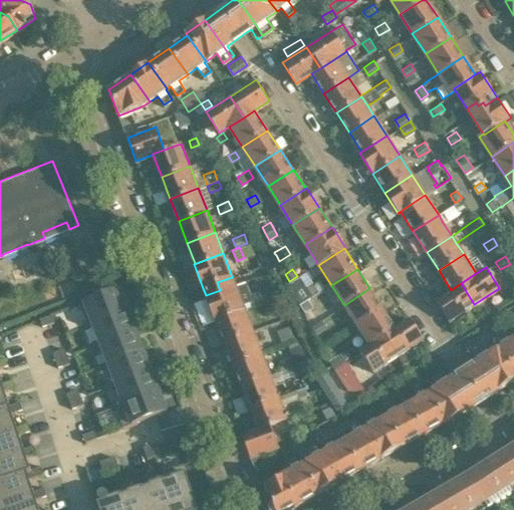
[(272,297),(264,274),(254,277),(263,300),(272,297)]
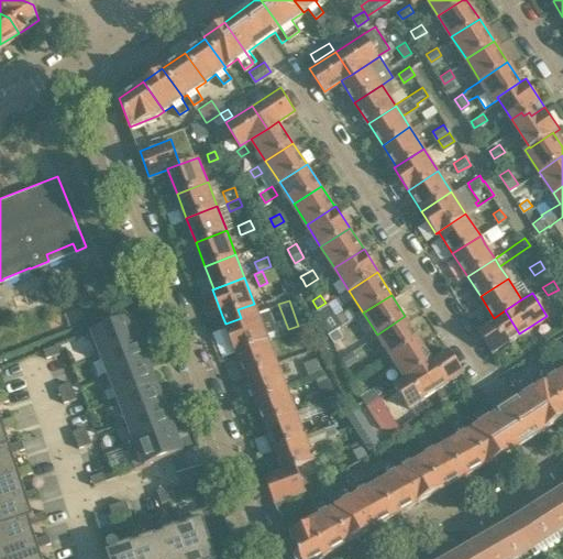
[(317,309),(320,317),(329,332),(342,325),(344,324),(332,304),(331,304),(329,302),(317,309)]
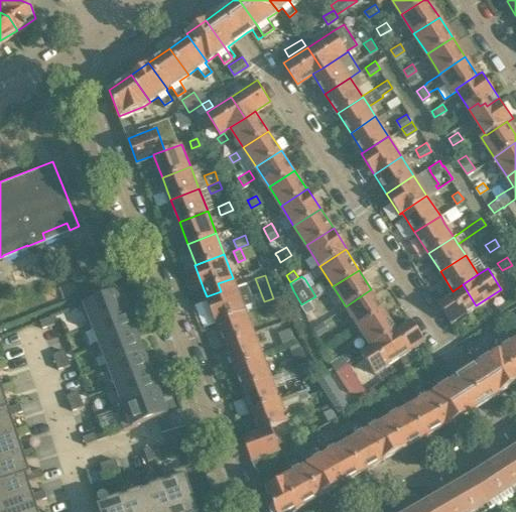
[(216,321),(245,308),(244,305),(254,302),(246,281),(236,285),(233,278),(218,283),(221,291),(207,296),(216,321)]
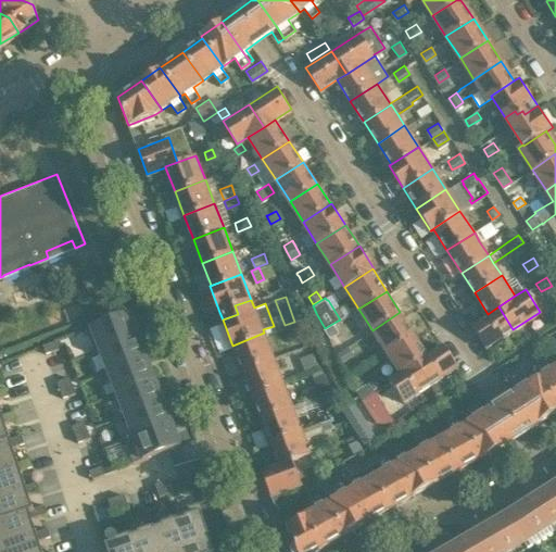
[(513,329),(498,306),(488,314),(471,324),(487,347),(513,329)]
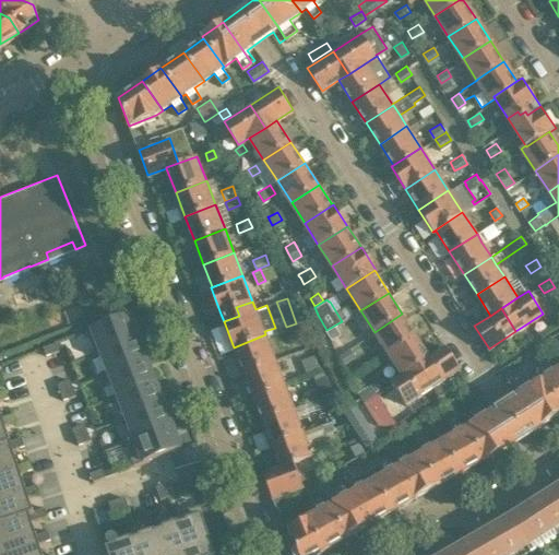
[(96,353),(100,351),(100,350),(138,335),(129,311),(86,328),(96,353)]
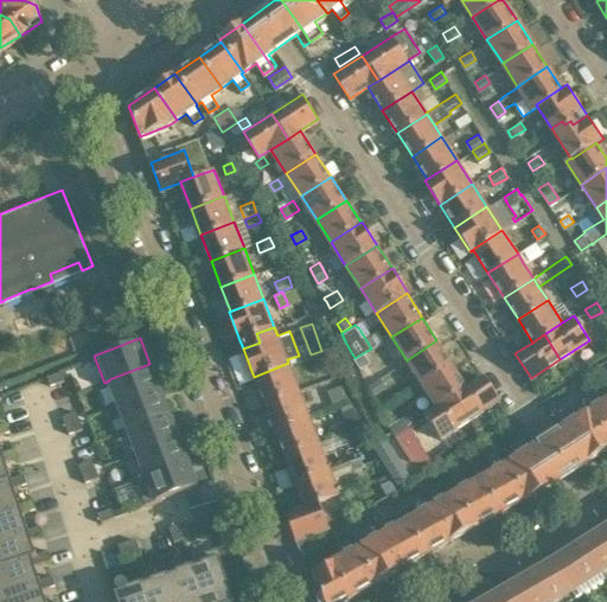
[(407,360),(421,382),(451,363),(436,340),(407,360)]
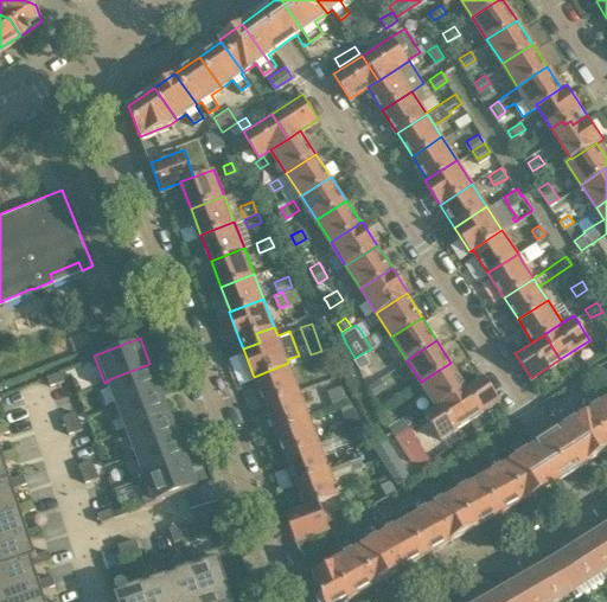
[(325,350),(315,354),(321,366),(331,363),(325,350)]
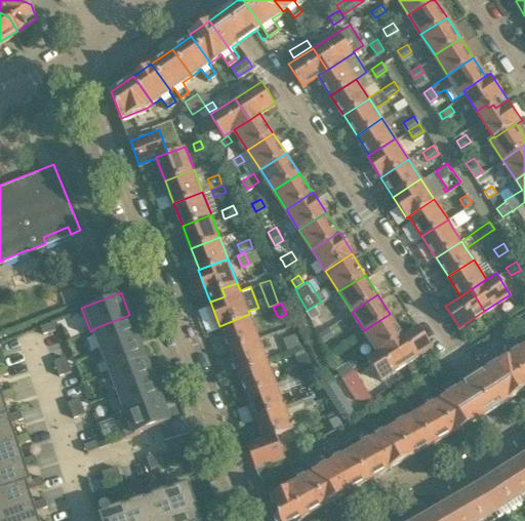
[(314,306),(307,310),(312,318),(319,313),(314,306)]
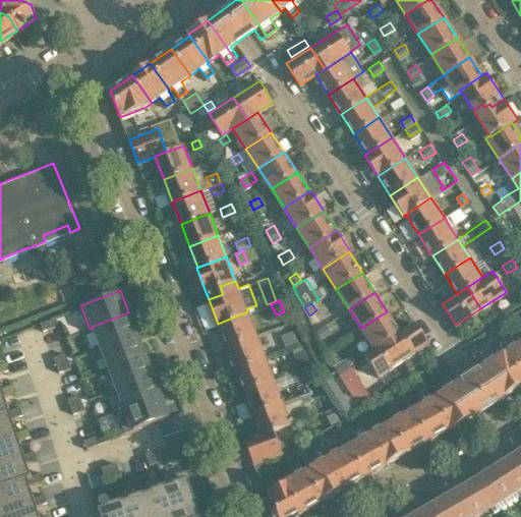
[(256,334),(247,311),(218,324),(219,324),(228,345),(256,334)]
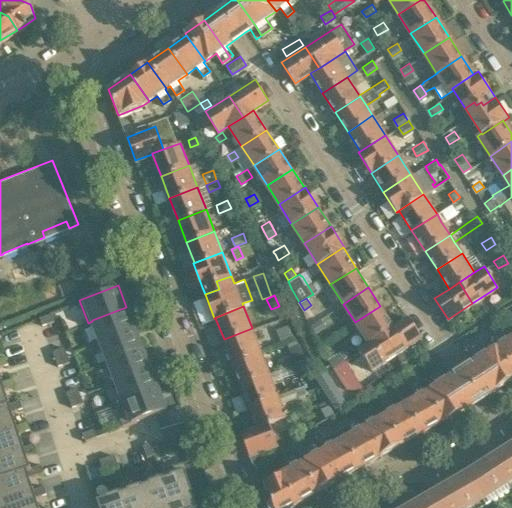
[(393,325),(380,306),(355,322),(368,341),(382,332),(393,325)]
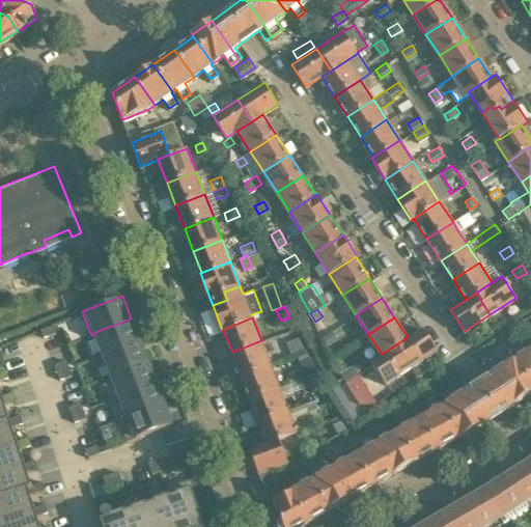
[(104,353),(139,339),(131,319),(95,332),(95,333),(104,353)]
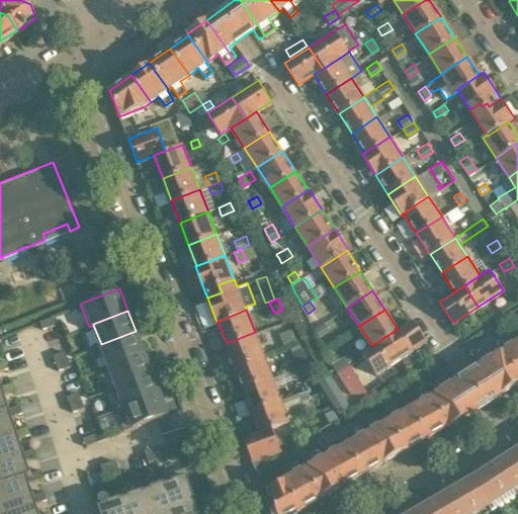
[(40,320),(42,327),(55,323),(52,316),(40,320)]
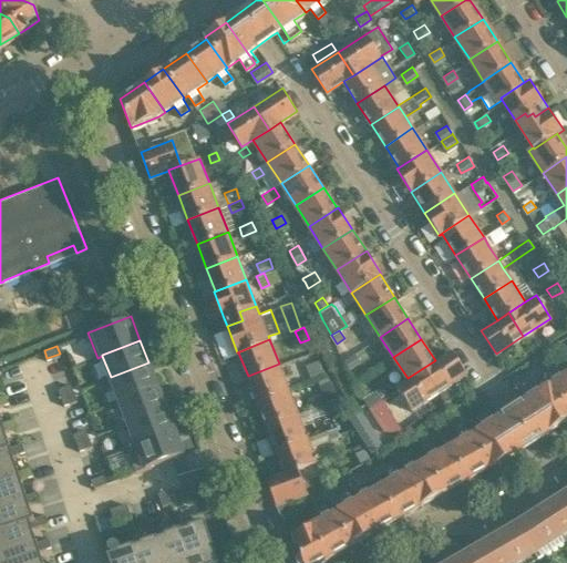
[(452,349),(435,360),(423,368),(439,391),(466,372),(452,349)]
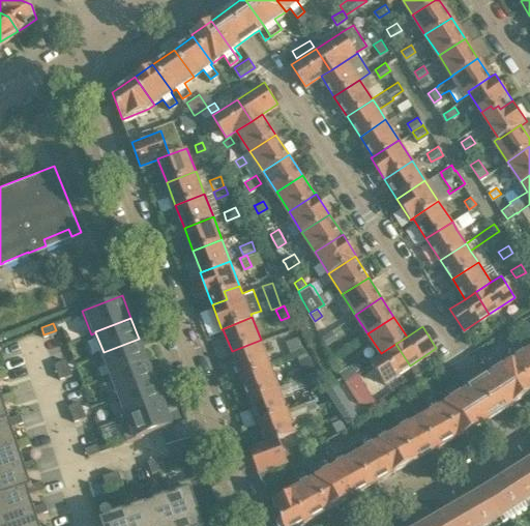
[(327,343),(336,337),(331,328),(322,335),(327,343)]
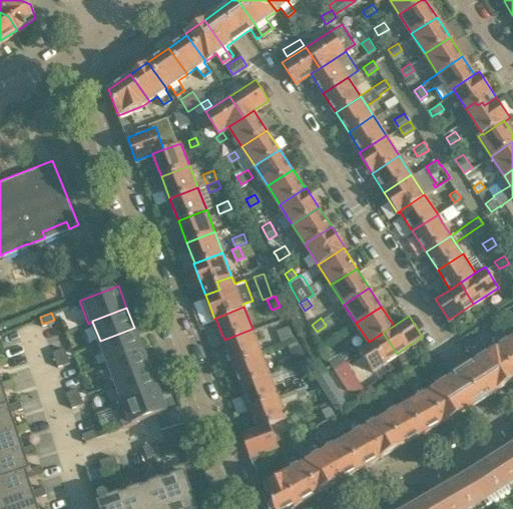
[(293,336),(288,324),(276,329),(281,340),(293,336)]
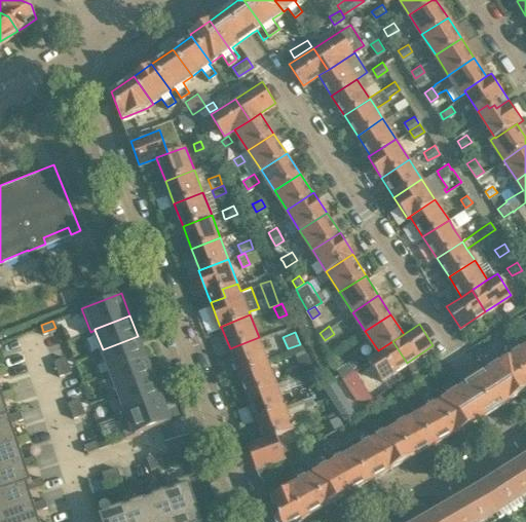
[(138,336),(103,349),(110,370),(146,357),(138,336)]
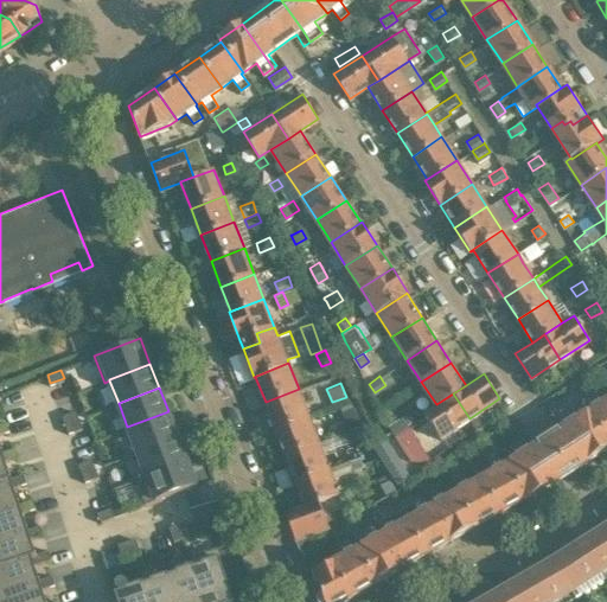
[(266,402),(275,429),(308,416),(299,389),(266,402)]
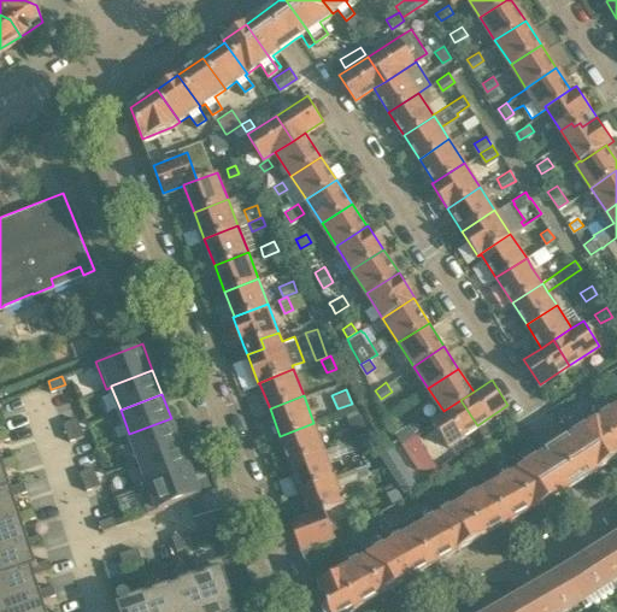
[(569,422),(575,433),(598,468),(616,454),(616,405),(612,409),(605,398),(597,404),(604,415),(588,424),(581,413),(569,422)]
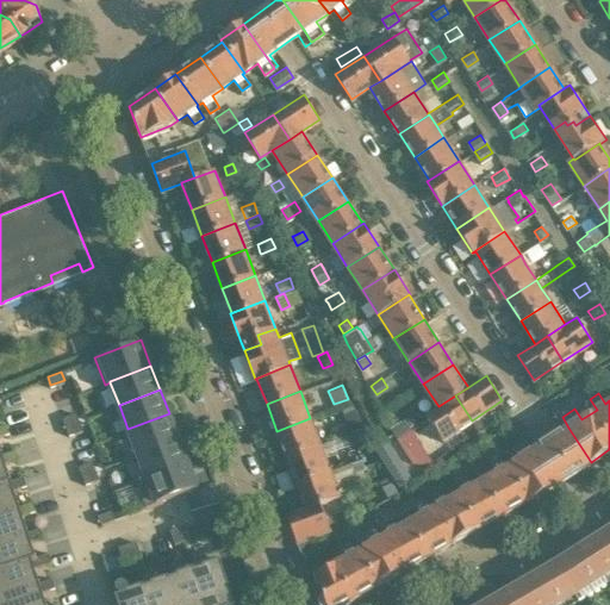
[(443,440),(472,420),(455,395),(439,406),(427,415),(443,440)]
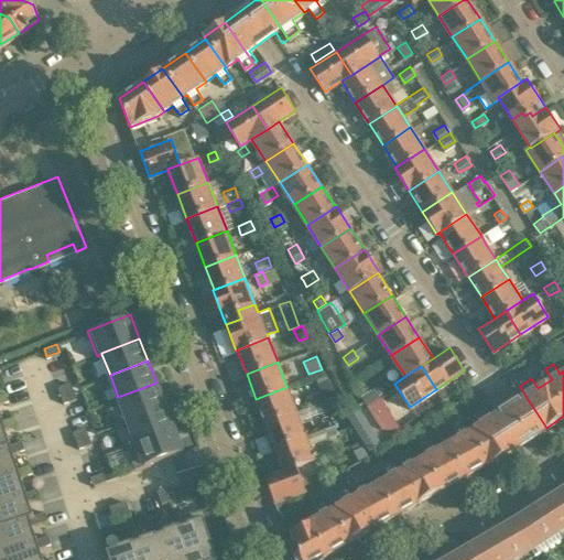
[(324,397),(326,397),(336,391),(326,374),(317,378),(318,383),(317,383),(324,397)]
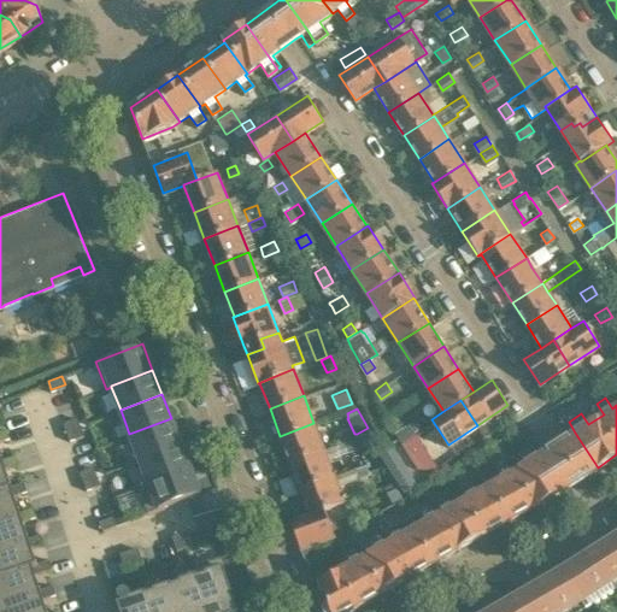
[(66,430),(81,425),(77,417),(64,422),(66,430)]
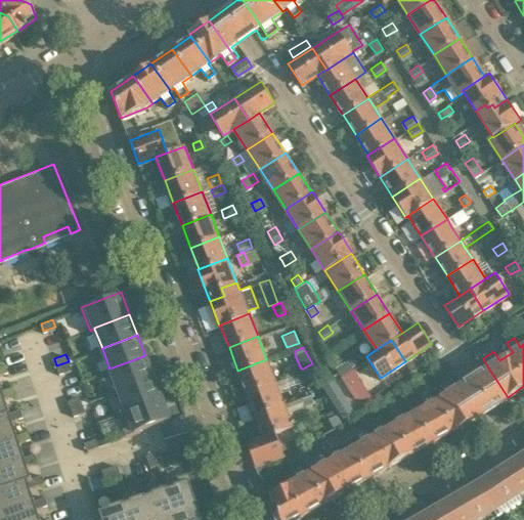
[(145,355),(110,369),(118,389),(154,376),(145,355)]
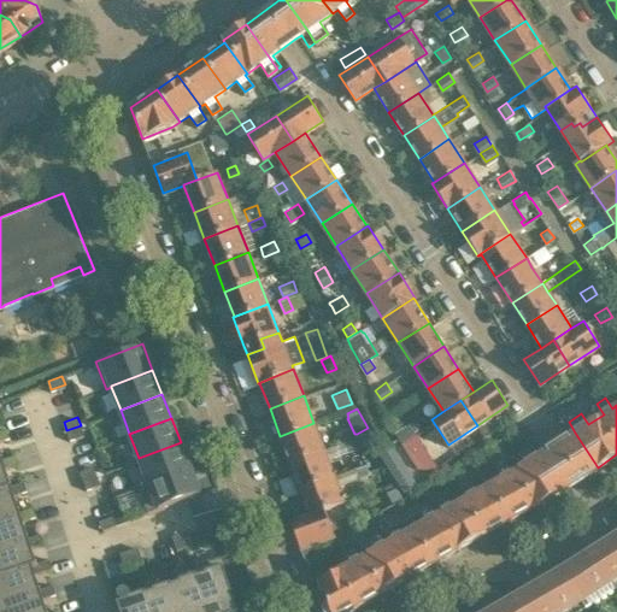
[(291,462),(324,449),(313,423),(280,436),(291,462)]
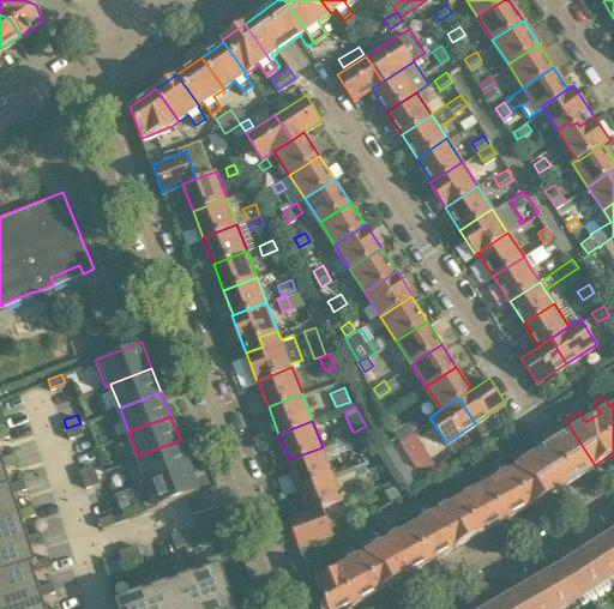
[(408,421),(393,429),(399,439),(413,430),(414,430),(408,421)]
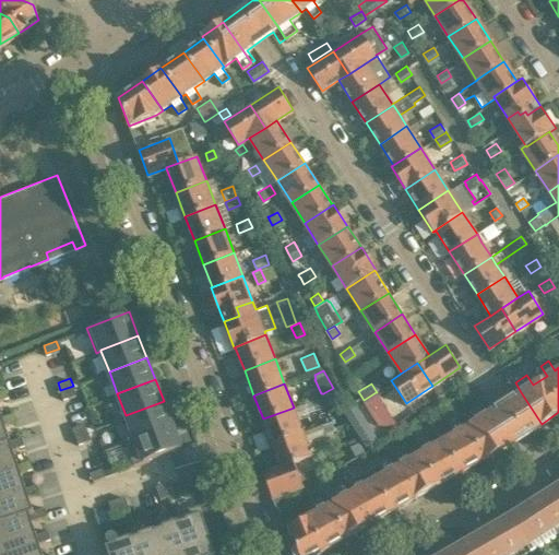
[(73,386),(60,390),(63,398),(75,393),(73,386)]
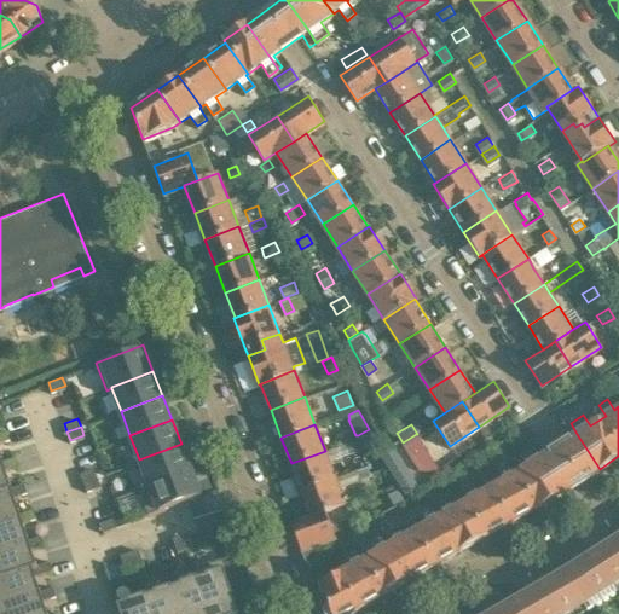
[(403,442),(420,470),(439,470),(416,434),(403,442)]
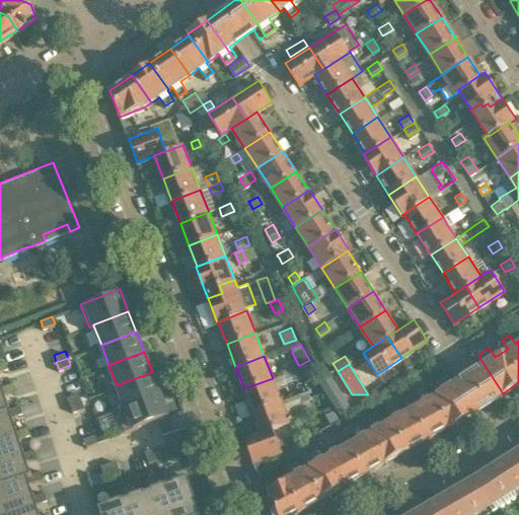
[(472,413),(494,399),(503,393),(484,364),(466,375),(453,383),(472,413)]
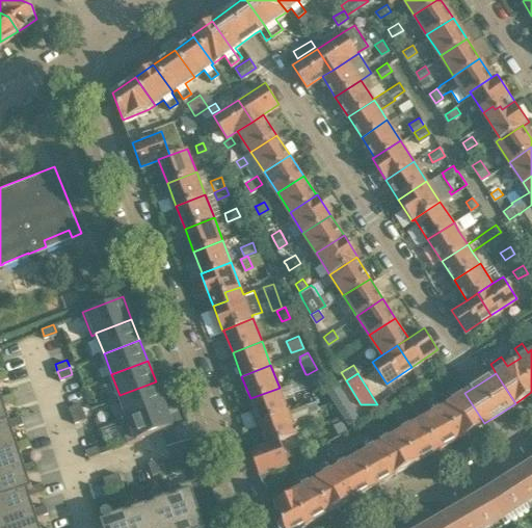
[(297,379),(300,388),(312,384),(309,375),(297,379)]
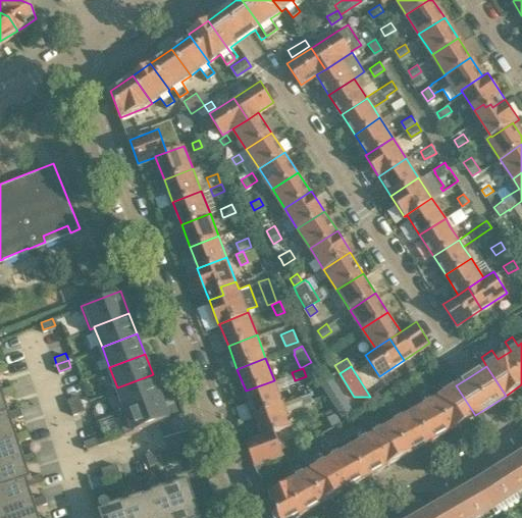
[(353,408),(330,373),(318,380),(342,415),(353,408)]
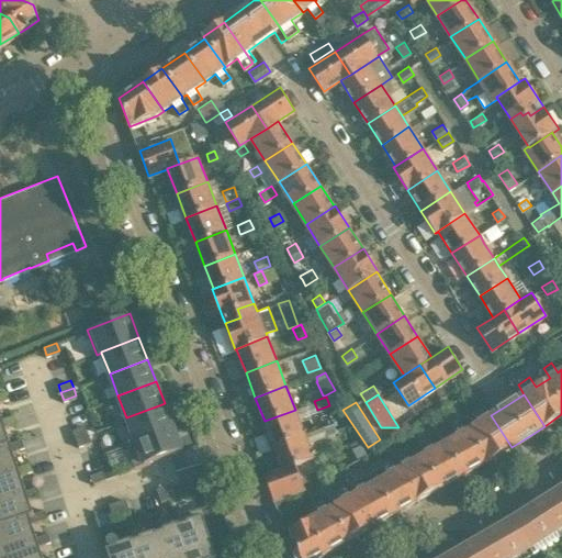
[(165,403),(126,417),(134,438),(135,441),(172,425),(165,403)]
